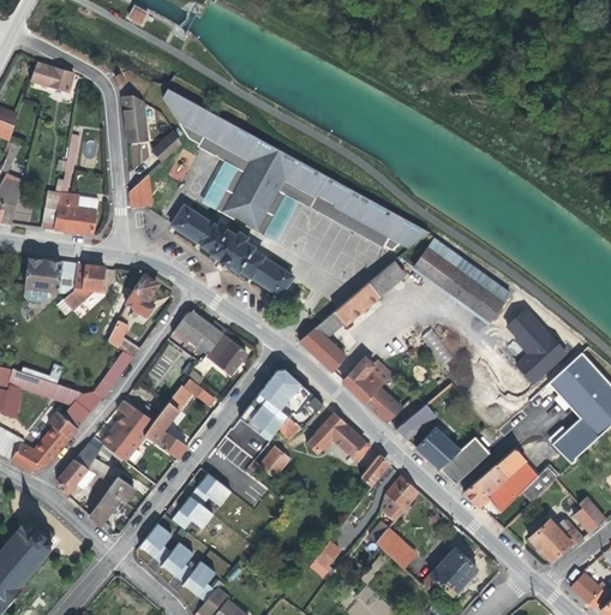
[(137,11),(133,19),(144,25),(149,17),(137,11)]
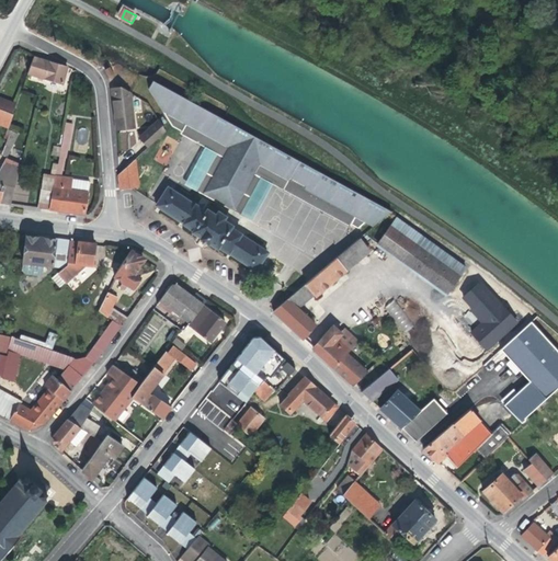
[(33,56),(26,75),(42,78),(47,61),(33,56)]
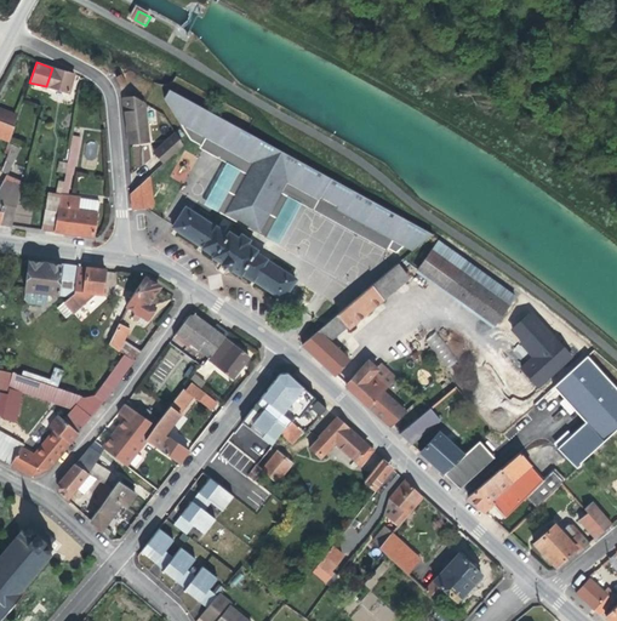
[(52,68),(46,86),(68,92),(73,74),(52,68)]
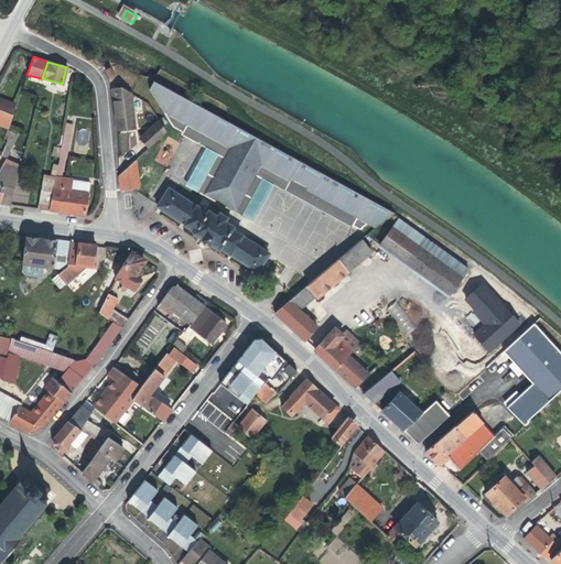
[(226,120),(153,80),(151,86),(149,89),(171,126),(172,127),(182,132),(209,148),(220,154),(198,194),(237,214),(259,174),(273,183),(286,188),(354,227),(359,229),(367,224),(376,228),(392,214),(301,161),(226,120)]
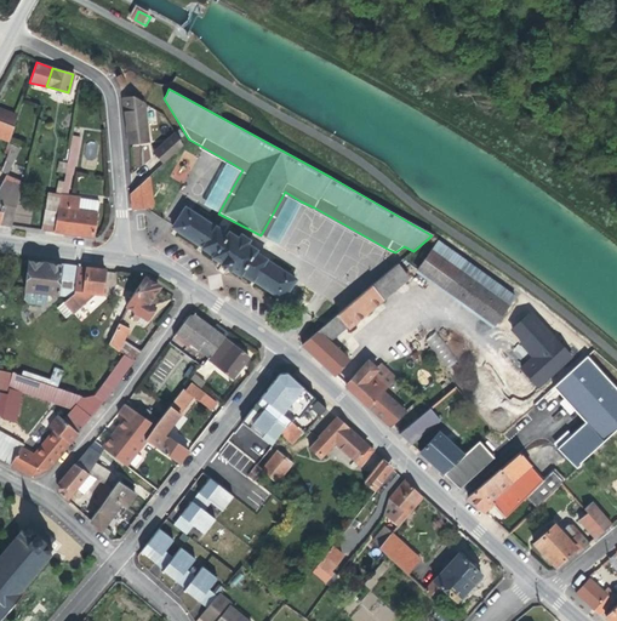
[(133,97),(123,97),(129,142),(135,142),(138,142),(148,141),(143,102),(133,97)]
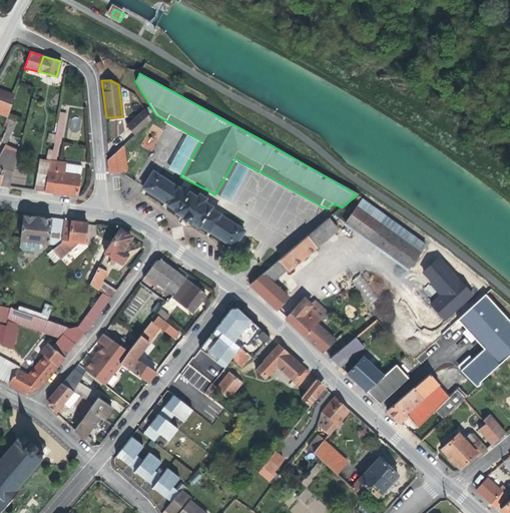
[(0,99),(0,112),(7,115),(11,103),(0,99)]
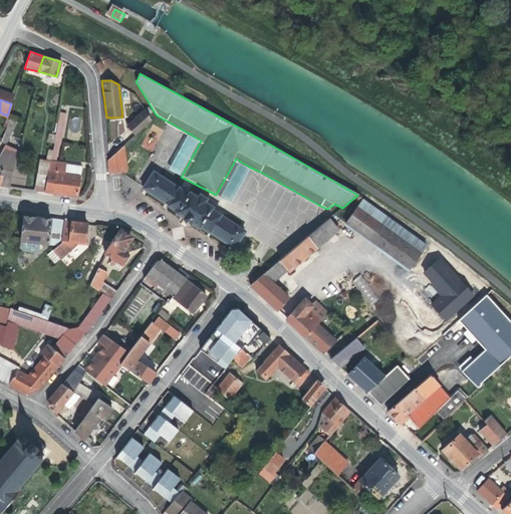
[(145,109),(128,125),(135,135),(152,119),(145,109)]
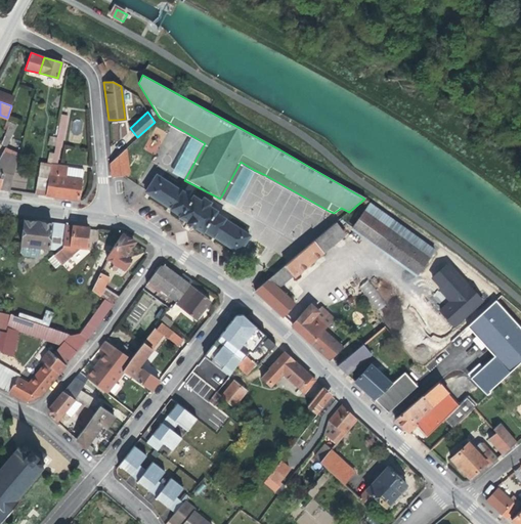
[(50,162),(63,164),(71,116),(62,115),(59,137),(52,136),(51,148),(52,148),(50,162)]
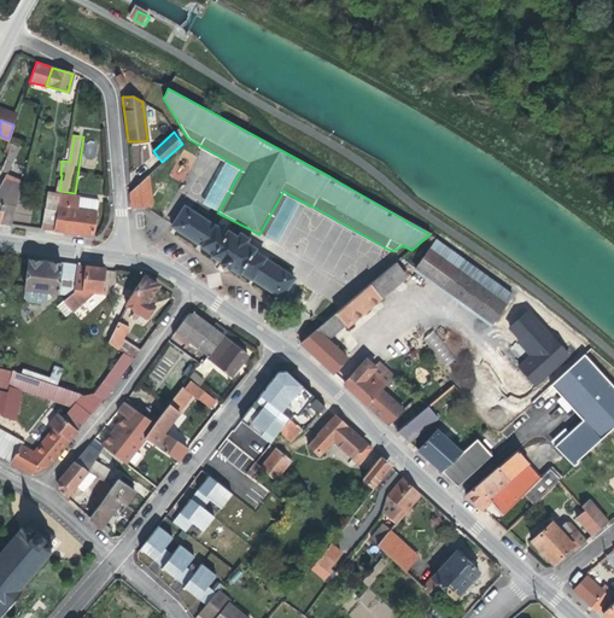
[(15,172),(21,147),(13,145),(6,170),(15,172)]
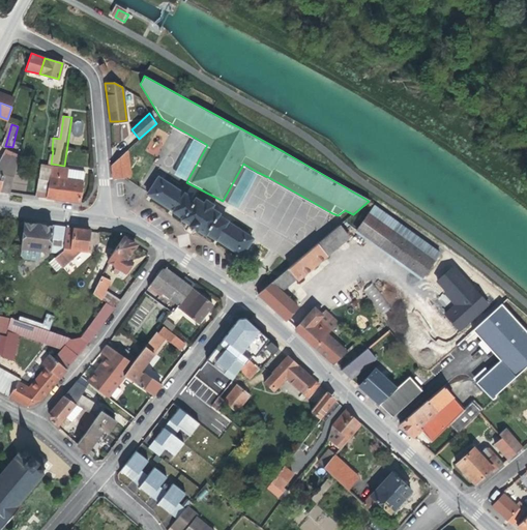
[(193,139),(173,175),(186,182),(207,145),(197,139),(171,124),(170,126),(179,131),(193,139)]
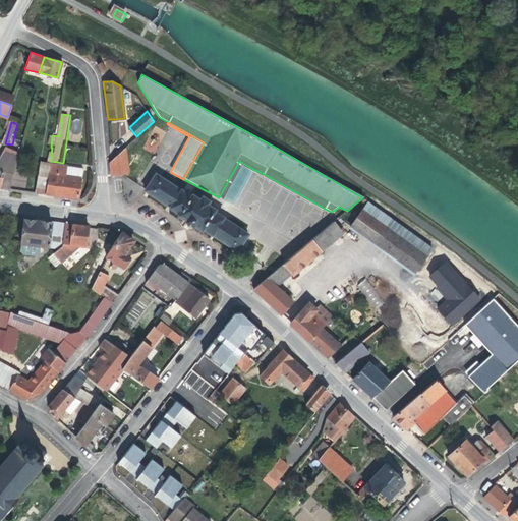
[(0,187),(1,187),(8,158),(12,148),(5,146),(0,154),(0,187)]
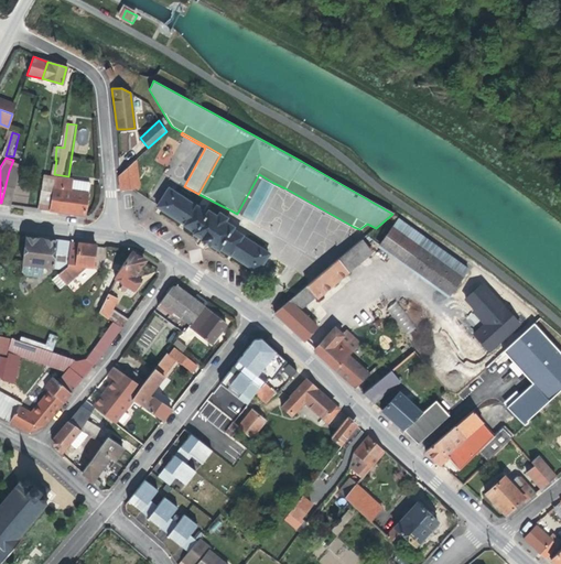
[(9,171),(1,203),(10,204),(19,170),(18,170),(20,162),(13,160),(9,171)]
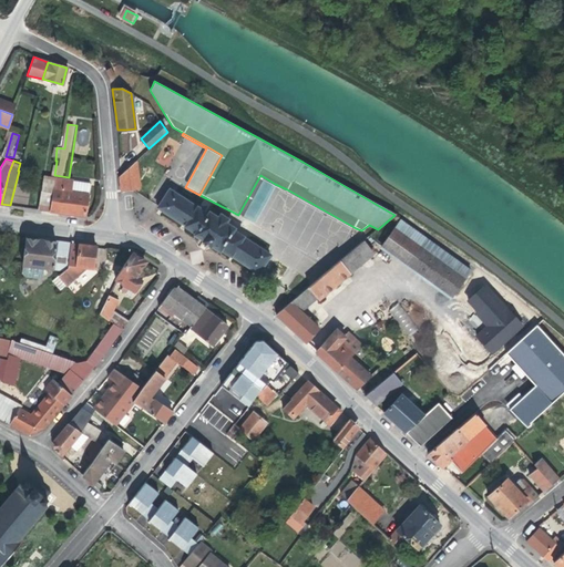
[(143,167),(121,169),(123,192),(145,189),(143,167)]
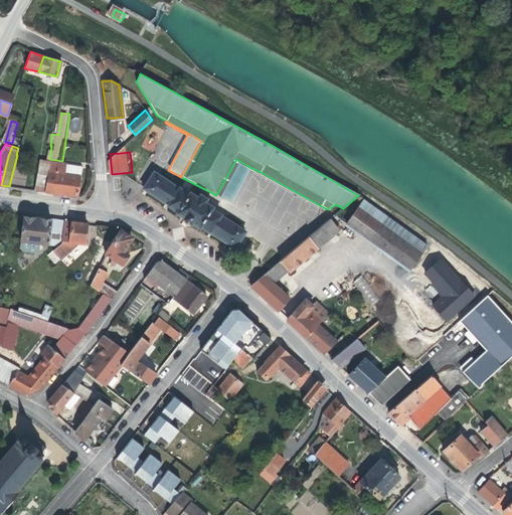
[(236,159),(216,195),(229,202),(248,169),(249,167),(236,159)]
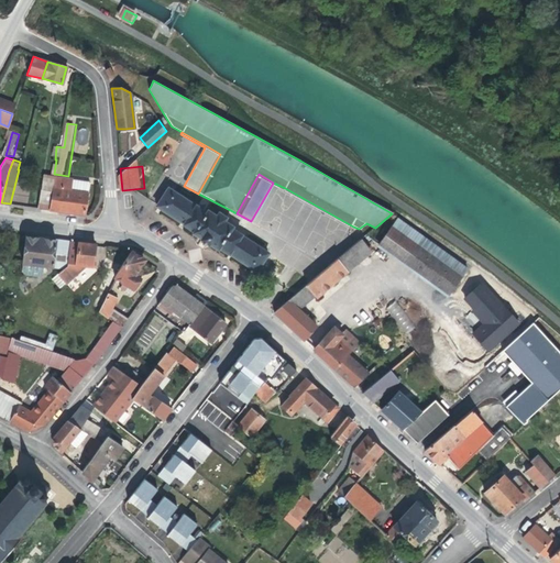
[(44,175),(37,208),(48,209),(55,176),(44,175)]
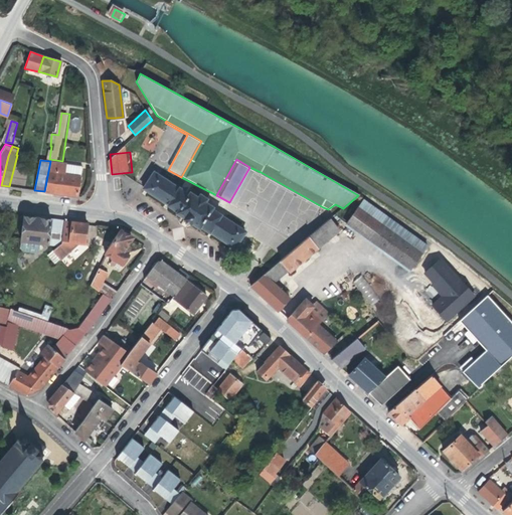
[(50,161),(44,191),(76,196),(79,176),(64,173),(65,163),(50,161)]
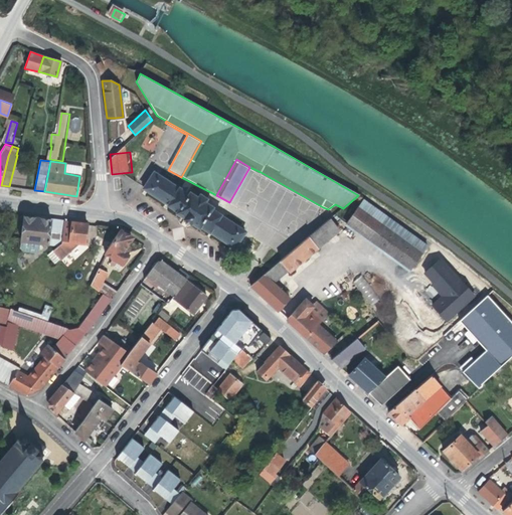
[(65,163),(64,173),(79,176),(81,166),(65,163)]
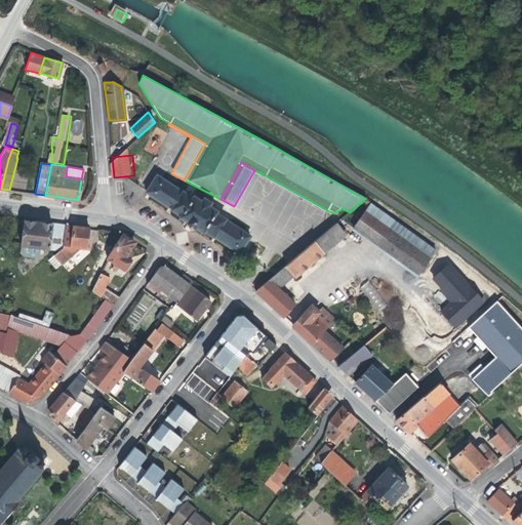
[(254,170),(253,172),(265,178),(266,175),(254,170)]
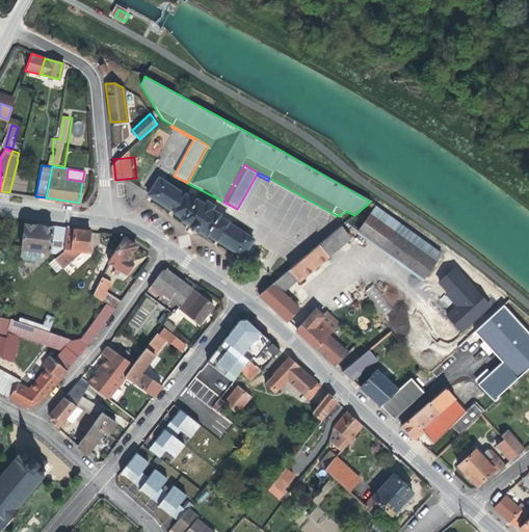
[(159,178),(149,194),(174,211),(174,212),(182,217),(181,219),(189,225),(196,231),(197,230),(205,235),(206,234),(216,240),(216,239),(241,256),(253,239),(227,222),(228,222),(217,216),(219,214),(195,198),(193,201),(185,194),(184,195),(159,178)]
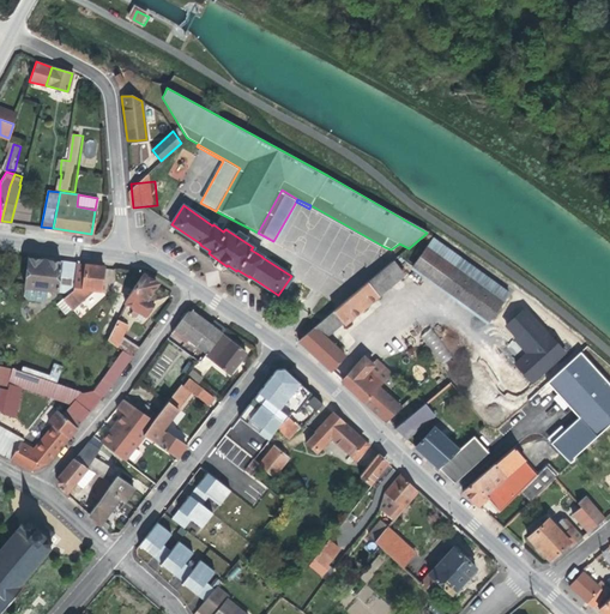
[(310,205),(309,209),(384,250),(385,247),(310,205)]
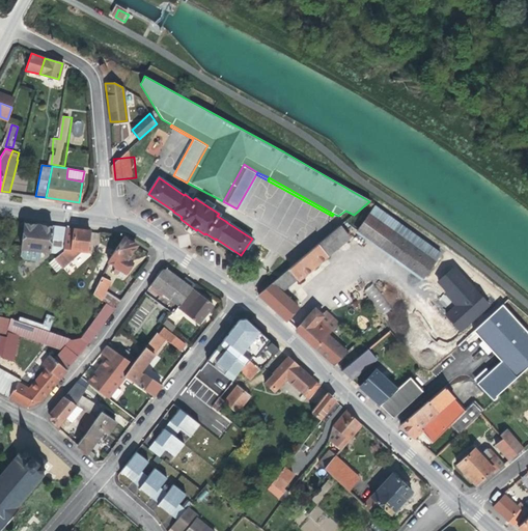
[(371,214),(358,230),(378,245),(393,230),(371,214)]
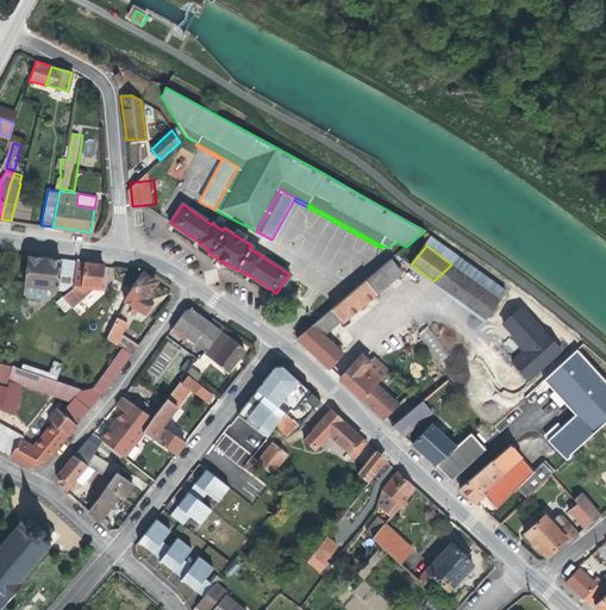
[(29,255),(24,284),(56,288),(57,281),(58,273),(74,275),(76,260),(63,259),(62,260),(29,255)]
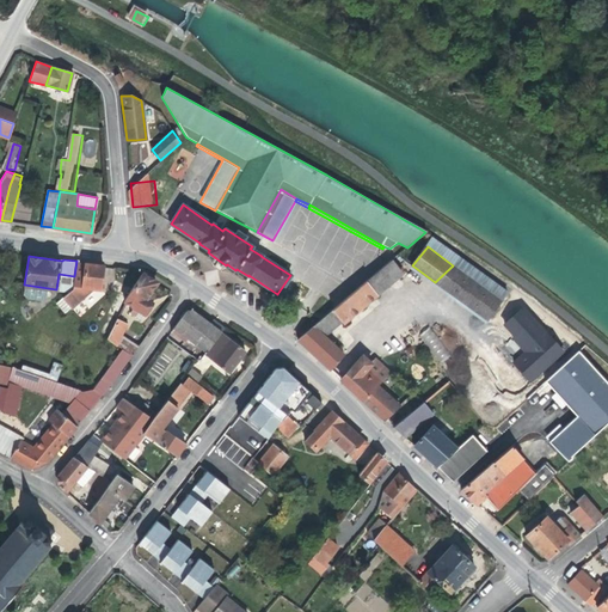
[(74,276),(73,285),(81,286),(99,288),(103,265),(77,261),(74,276)]
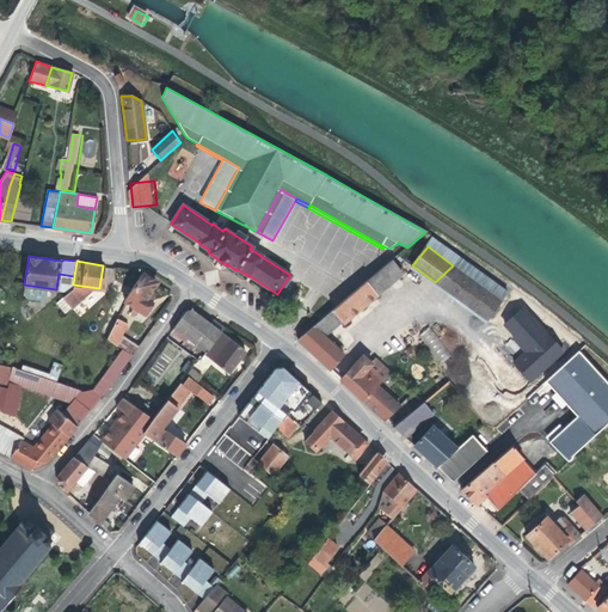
[(391,261),(369,279),(380,281),(395,267),(391,261)]
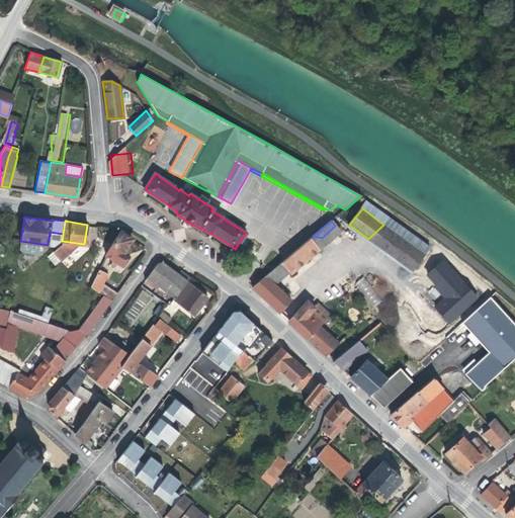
[(383,225),(368,239),(414,272),(430,258),(383,225)]
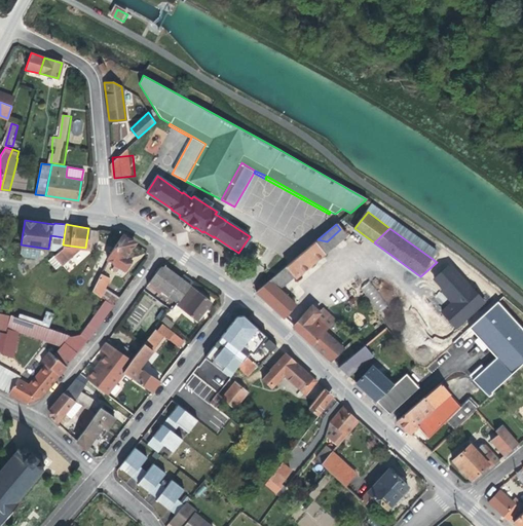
[(318,239),(315,241),(326,253),(345,235),(340,229),(327,241),(318,239)]
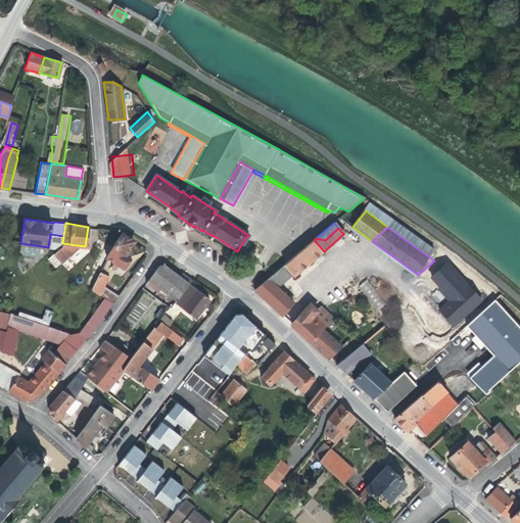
[(122,233),(107,255),(108,256),(125,268),(131,258),(129,257),(126,254),(129,250),(135,241),(122,233)]
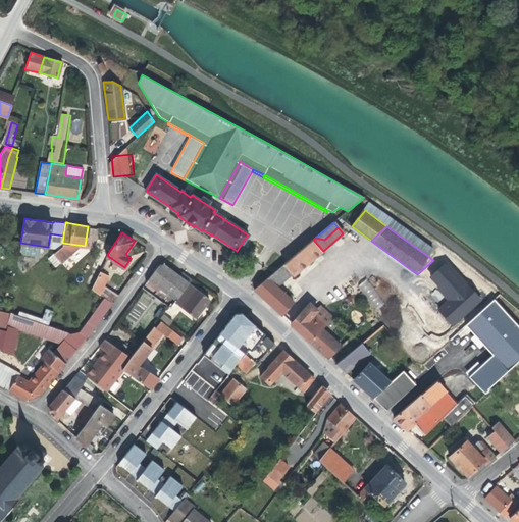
[(50,233),(49,241),(62,243),(63,236),(50,233)]
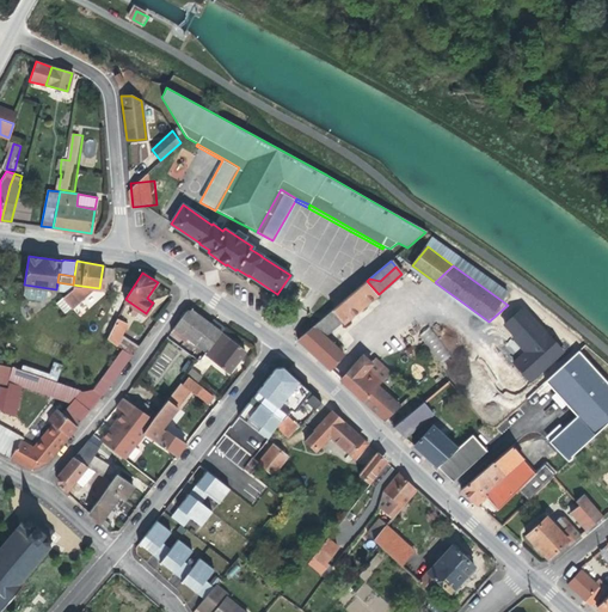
[(367,281),(333,310),(345,323),(379,294),(367,281)]
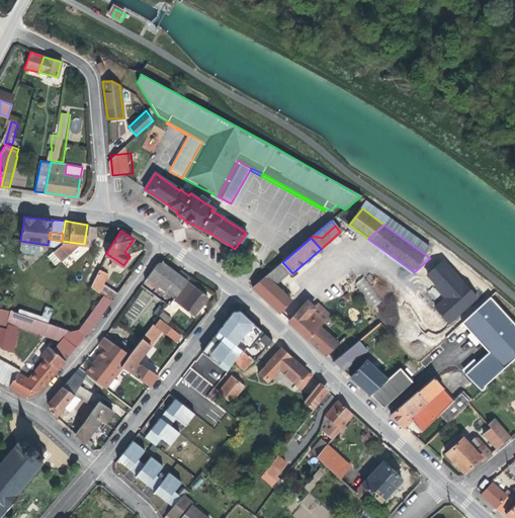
[(61,244),(48,255),(54,260),(68,249),(69,242),(62,241),(61,244)]
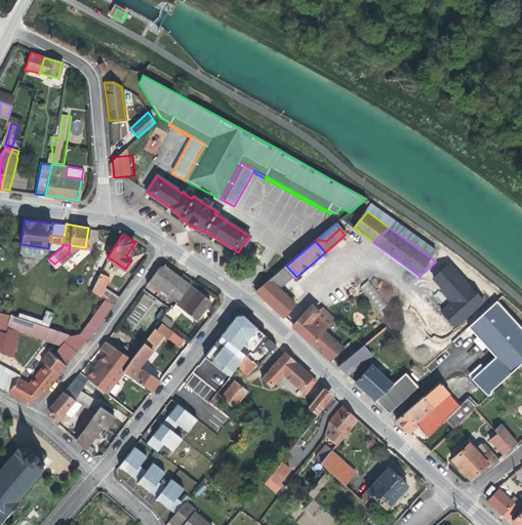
[(436,261),(419,276),(468,311),(480,294),(436,261)]
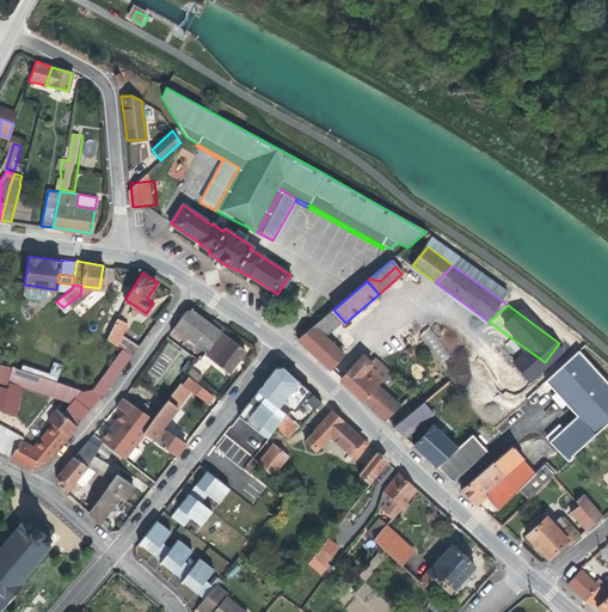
[(186,310),(170,334),(186,344),(191,338),(197,343),(200,340),(209,347),(220,331),(223,326),(212,318),(210,322),(192,308),(186,310)]
